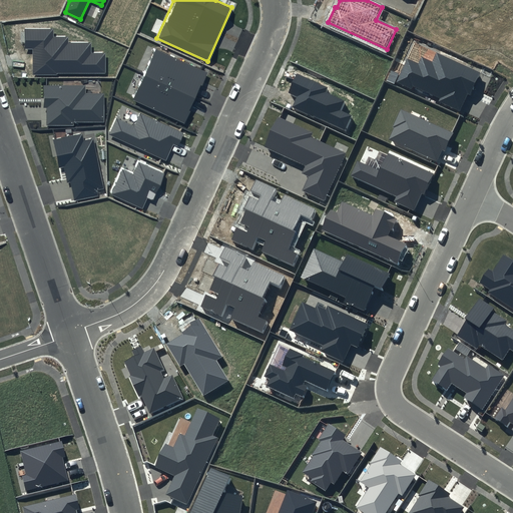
[(54,29),(25,29),(25,49),(33,49),(33,74),(106,73),(106,52),(92,52),(92,42),(68,42),(68,36),(54,36),(54,29)]
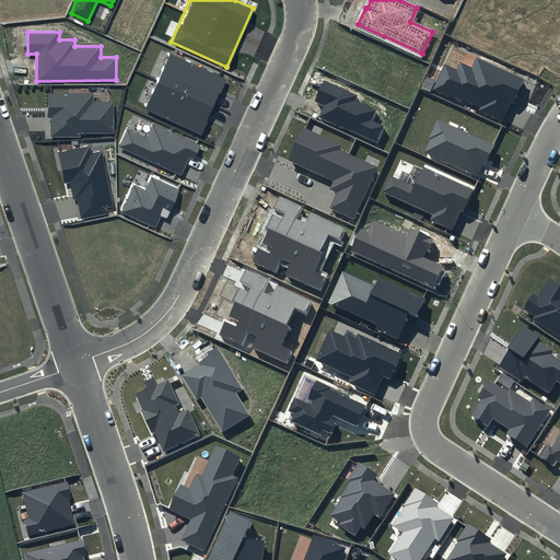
[(226,80),(170,54),(144,106),(202,132),(226,80)]
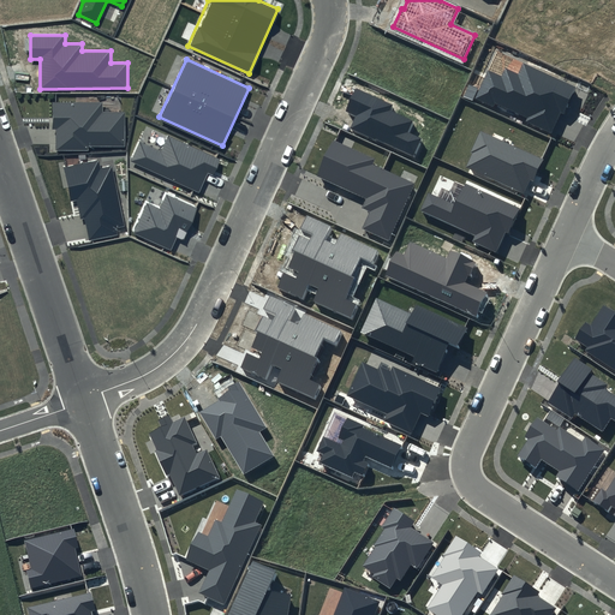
[(554,132),(574,87),(523,64),(519,73),(506,67),(502,77),(489,71),(476,97),(554,132)]
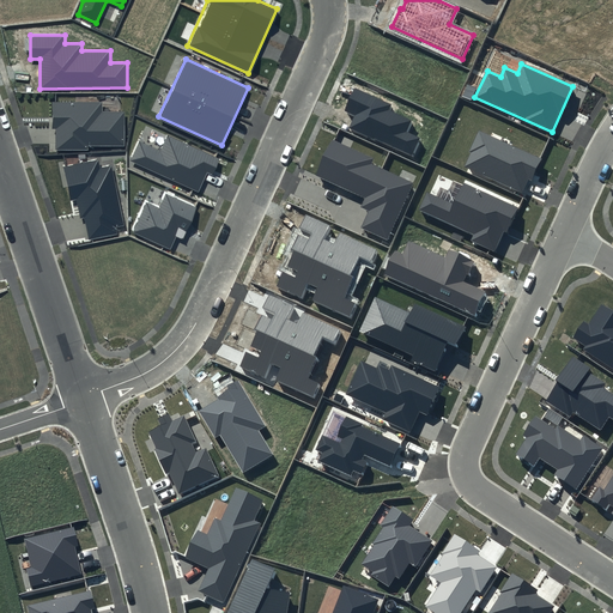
[(390,104),(354,87),(344,110),(357,116),(351,128),(414,158),(424,139),(408,132),(413,121),(388,109),(390,104)]
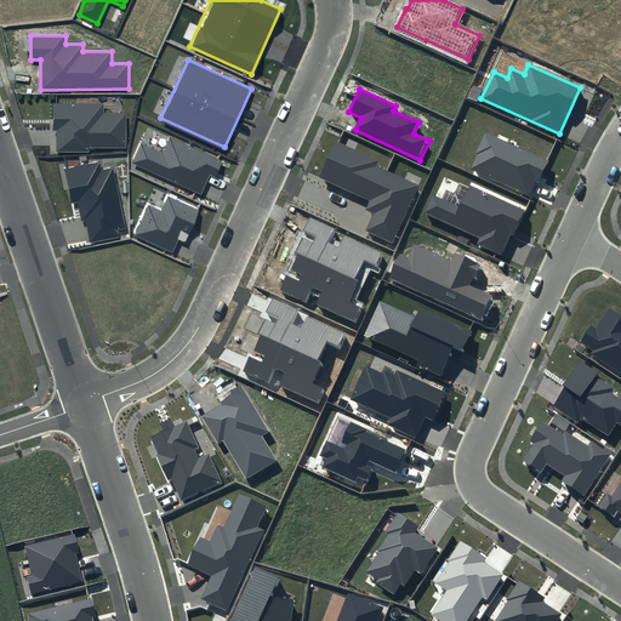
[(103,103),(52,103),(52,131),(57,131),(57,153),(91,153),(91,148),(126,148),(126,113),(104,113),(103,103)]
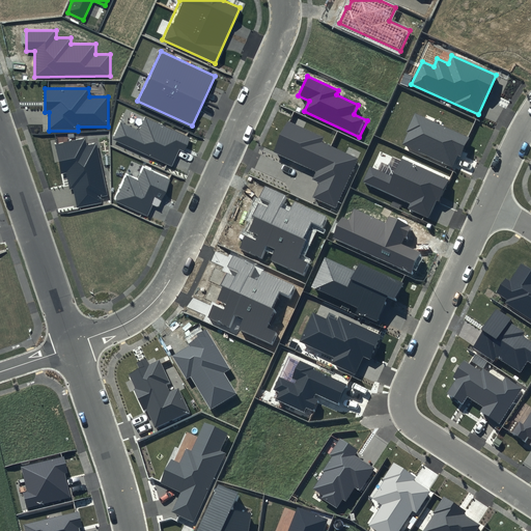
[(470,138),(414,112),(406,132),(408,133),(402,144),(451,166),(456,155),(460,157),(470,138)]
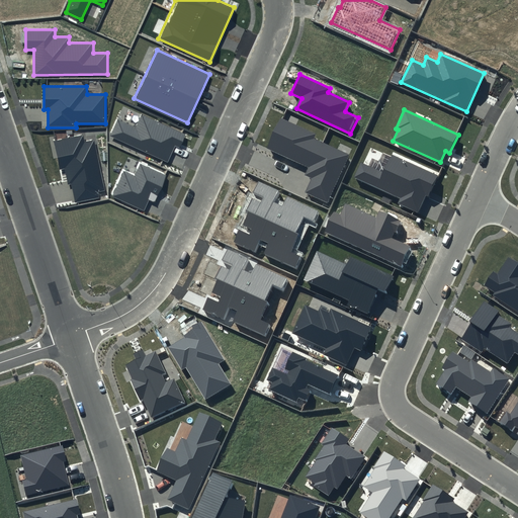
[(136,127),(117,119),(110,136),(167,162),(175,146),(179,148),(185,135),(142,114),(136,127)]
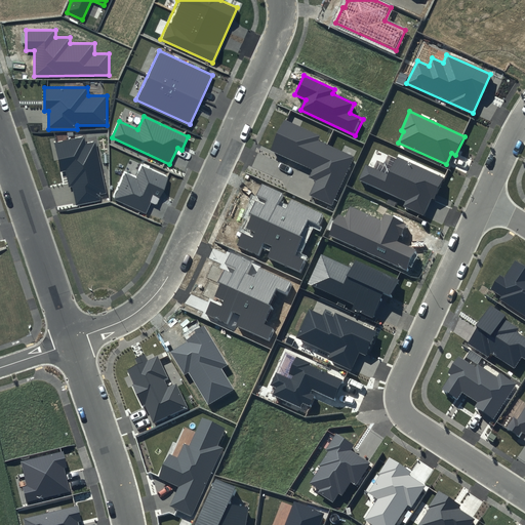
[(320,135),(285,119),(271,150),(314,169),(310,177),(317,180),(310,195),(331,205),(354,157),(318,140),(320,135)]
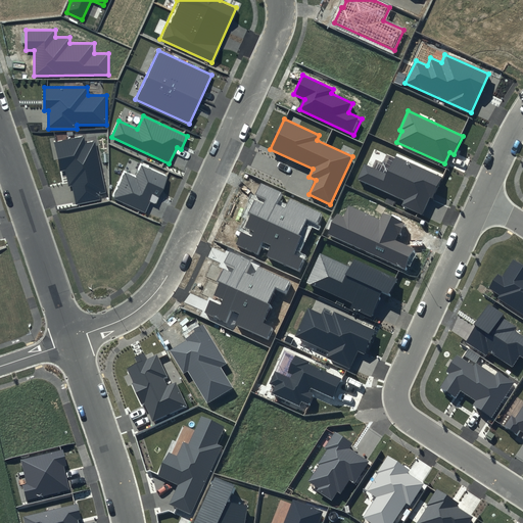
[(83,137),(54,143),(60,171),(64,170),(68,187),(72,186),(76,205),(101,200),(99,194),(106,193),(95,141),(85,144),(83,137)]
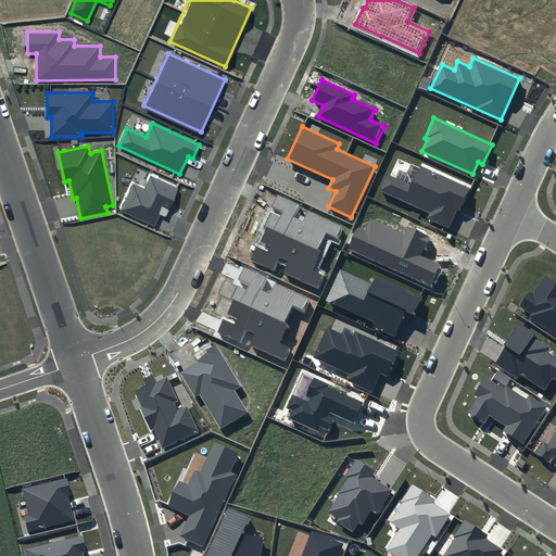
[(470,188),(421,165),(412,185),(388,174),(380,189),(429,212),(427,217),(449,228),(457,210),(459,211),(470,188)]
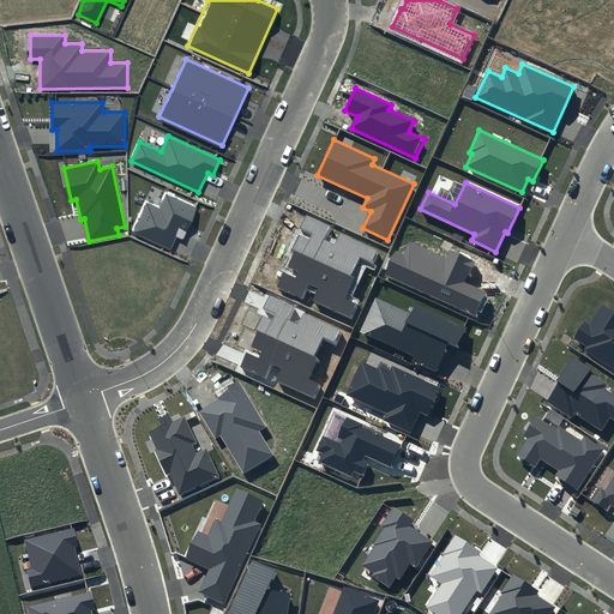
[(197,206),(164,192),(157,208),(145,202),(132,232),(170,248),(176,236),(182,239),(197,206)]
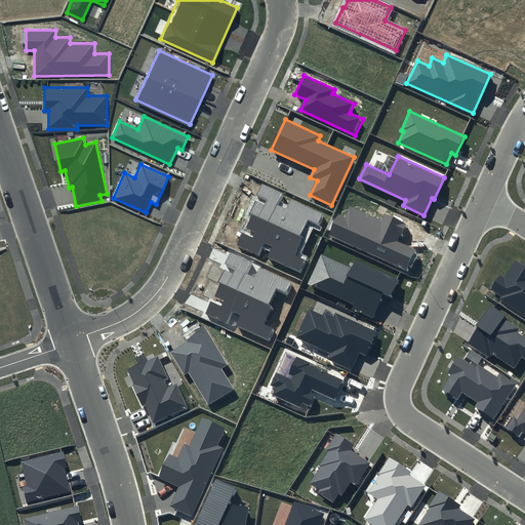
[(281,193),(261,184),(256,194),(267,198),(264,205),(255,200),(249,211),(252,213),(246,227),(255,231),(252,237),(242,233),(237,244),(258,254),(264,243),(272,246),(267,256),(300,272),(307,259),(295,253),(304,237),(300,235),(307,223),(319,228),(326,214),(291,198),(286,208),(276,203),(281,193)]
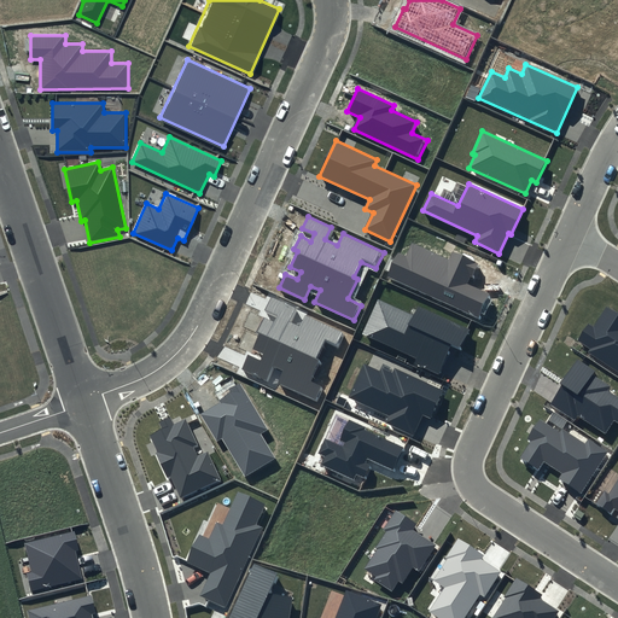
[(406,256),(398,252),(386,277),(478,319),(489,295),(467,285),(477,263),(453,252),(449,260),(412,243),(406,256)]
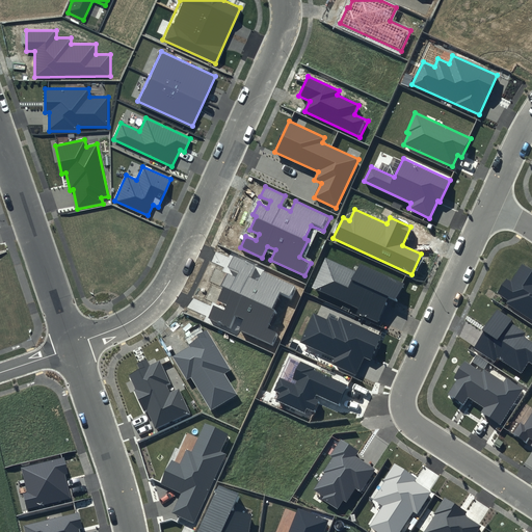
[(254,266),(234,257),(229,267),(239,272),(236,278),(227,273),(221,285),(224,287),(218,300),(228,304),(224,311),(214,307),(209,318),(231,328),(236,317),(244,320),(239,330),(273,346),(280,334),(268,327),(276,311),(273,309),(280,296),(292,301),(299,288),(264,271),(259,282),(248,276),(254,266)]
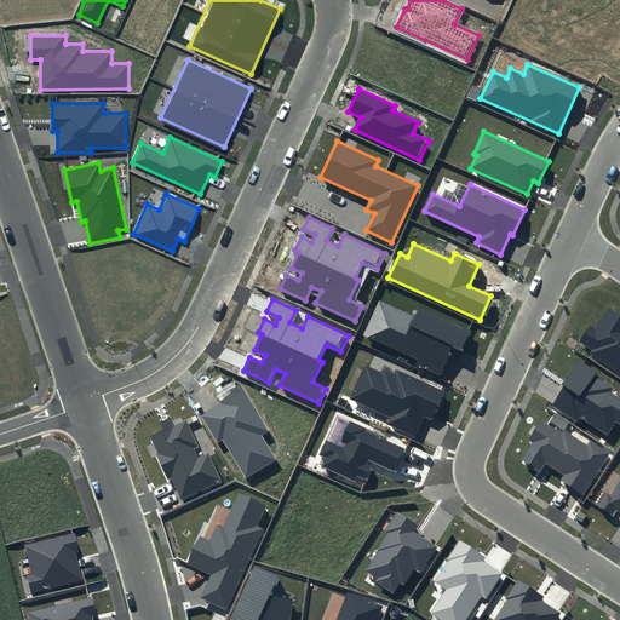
[(415,317),(379,302),(366,334),(419,357),(415,365),(440,375),(452,346),(464,352),(472,331),(419,308),(415,317)]
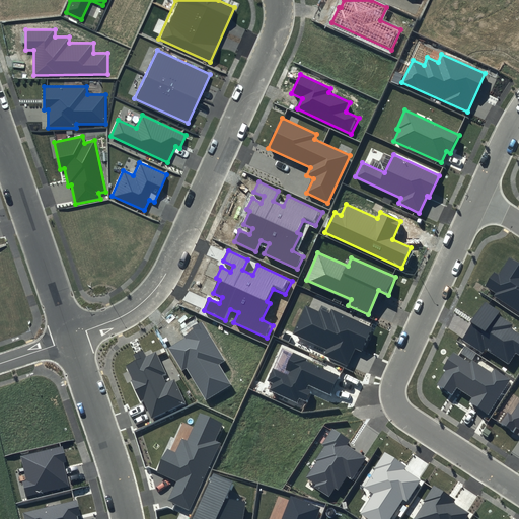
[(518,264),(509,257),(498,275),(494,272),(485,285),(496,292),(494,295),(518,311),(518,264)]
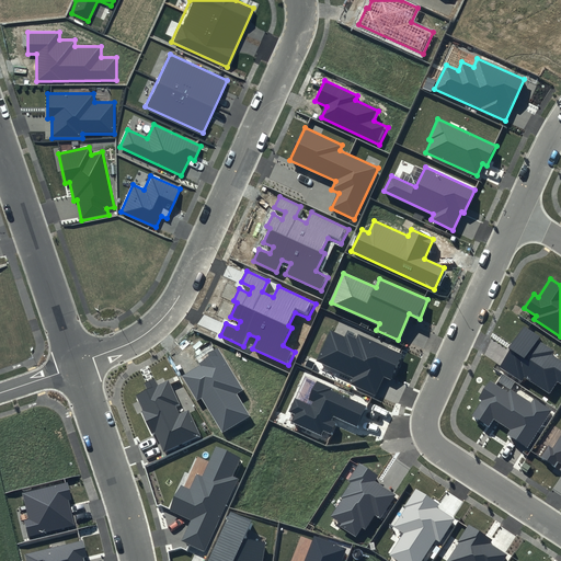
[(539,336),(524,327),(497,366),(522,381),(524,378),(549,395),(557,382),(560,385),(560,359),(551,354),(553,352),(537,341),(539,336)]
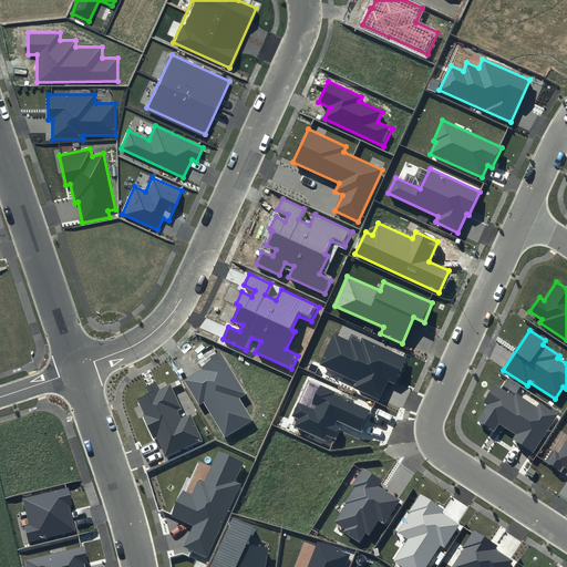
[(409,359),(362,338),(360,342),(350,338),(348,340),(333,333),(319,364),(356,381),(353,387),(380,399),(389,381),(397,384),(409,359)]
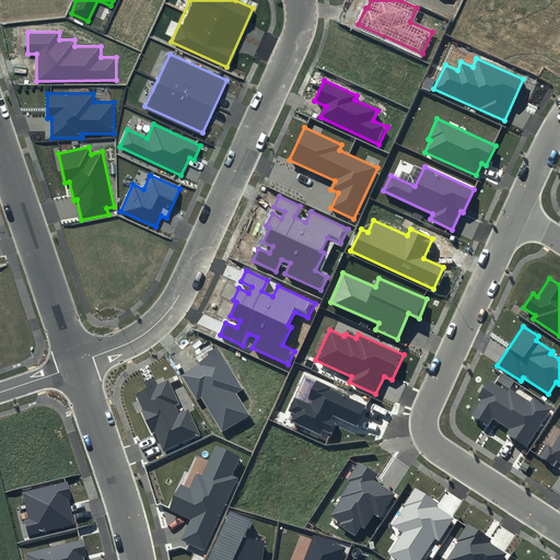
[(200,363),(182,375),(197,398),(200,396),(223,431),(249,415),(236,394),(243,389),(217,348),(198,360),(200,363)]
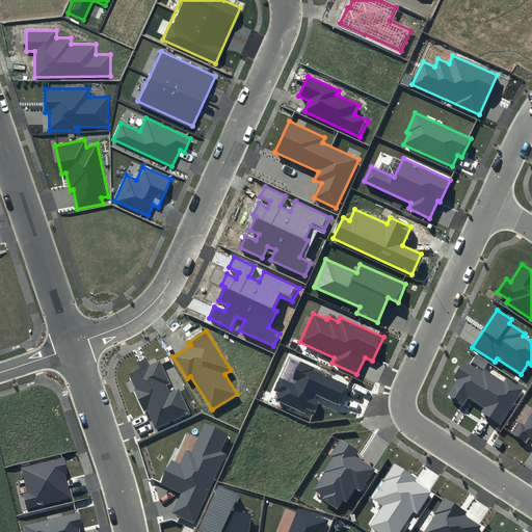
[(147,360),(137,364),(139,370),(130,375),(157,431),(191,415),(178,389),(170,393),(167,387),(170,384),(159,361),(150,366),(147,360)]
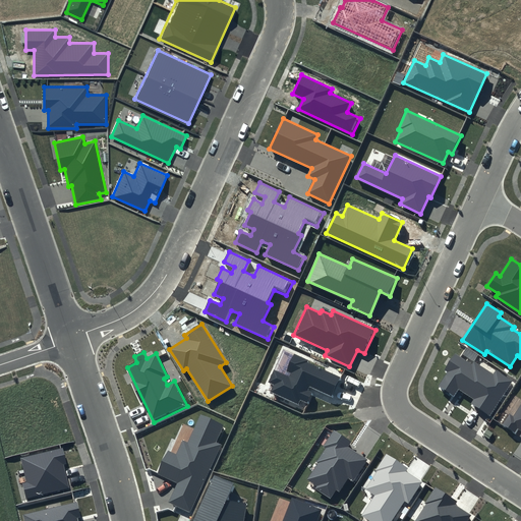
[(471,363),(455,352),(444,369),(448,371),(439,386),(453,396),(458,389),(474,399),(471,403),(489,415),(512,381),(496,369),(493,373),(473,361),(471,363)]
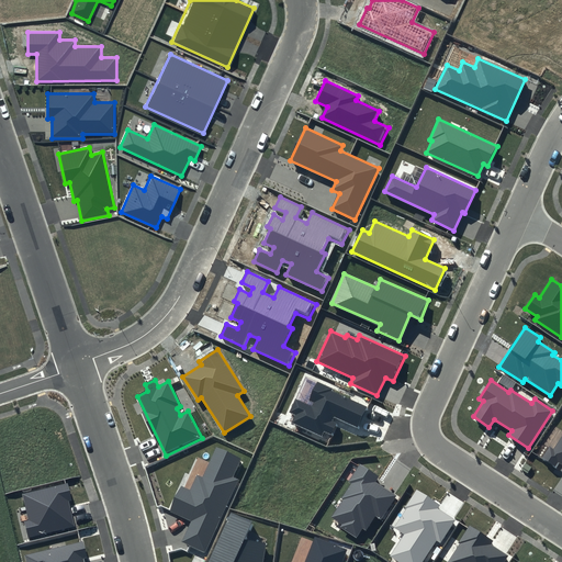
[(333,389),(317,381),(308,400),(315,403),(313,407),(295,398),(290,412),(295,414),(292,423),(322,436),(323,431),(334,437),(339,425),(332,420),(333,417),(358,428),(368,407),(332,391),(333,389)]
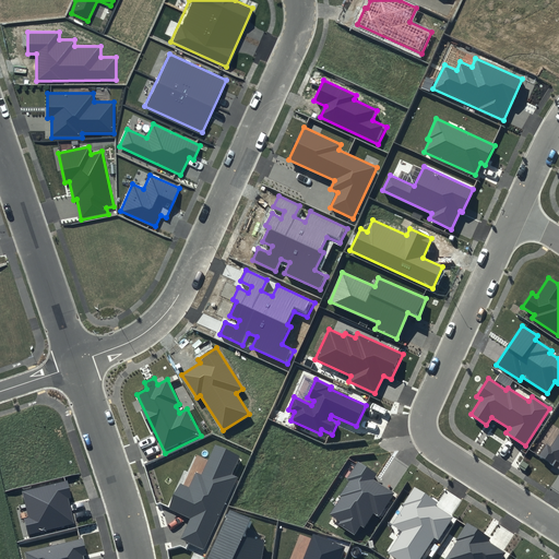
[(558,435),(550,448),(546,444),(538,455),(551,464),(555,460),(558,461),(558,464),(557,468),(558,470),(558,435)]
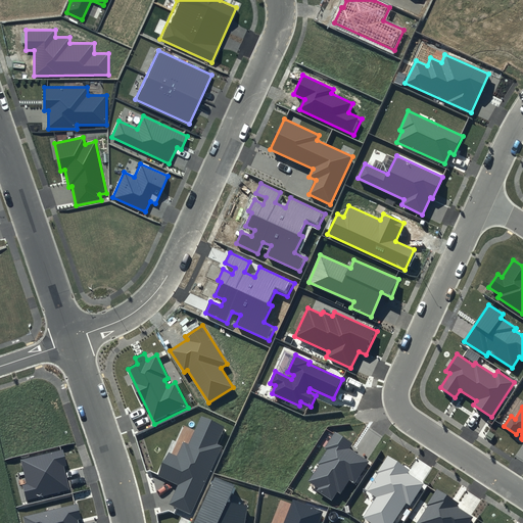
[(225,426),(201,416),(188,444),(183,442),(177,457),(170,453),(158,476),(179,485),(170,505),(191,514),(222,446),(217,444),(225,426)]
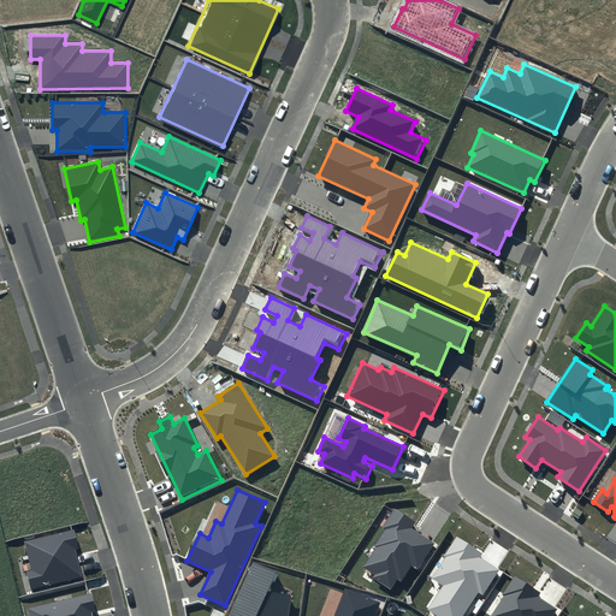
[(415,523),(395,509),(383,528),(384,529),(373,546),(375,548),(362,567),(373,574),(372,578),(390,590),(397,579),(402,581),(413,566),(416,569),(433,544),(412,529),(415,523)]
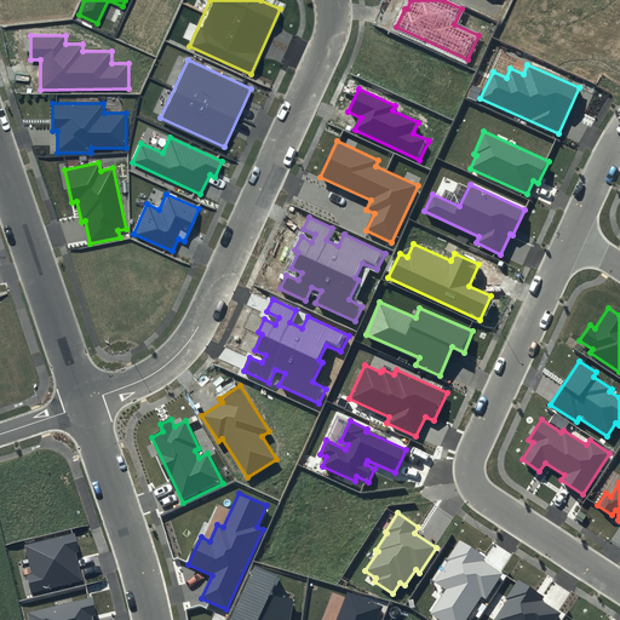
[(75,532),(24,545),(32,574),(27,575),(32,593),(84,580),(76,554),(80,552),(75,532)]
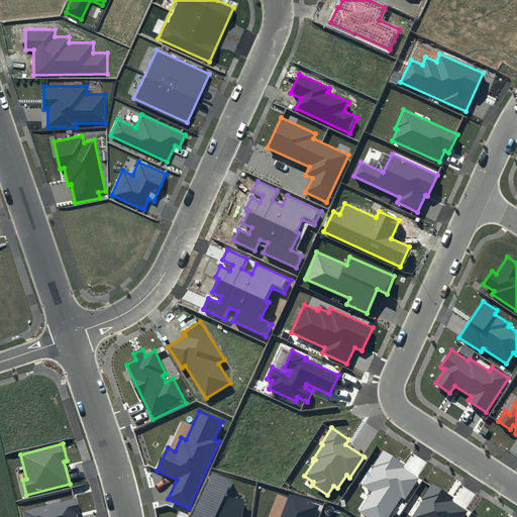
[(405,464),(384,450),(373,467),(375,468),(364,485),(374,491),(359,512),(368,516),(388,516),(402,498),(405,500),(419,478),(403,468),(405,464)]
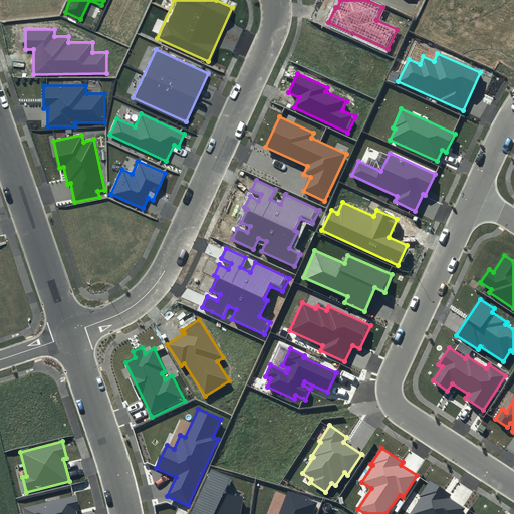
[(240,513),(243,497),(224,493),(231,477),(212,469),(191,513),(240,513)]
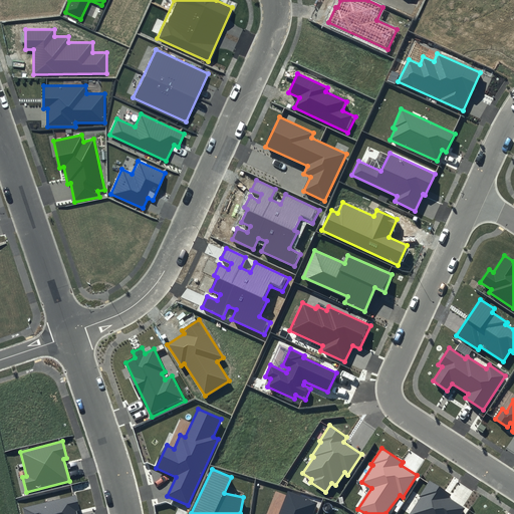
[(450,495),(429,481),(419,497),(420,498),(409,513),(461,513),(465,509),(448,498),(450,495)]
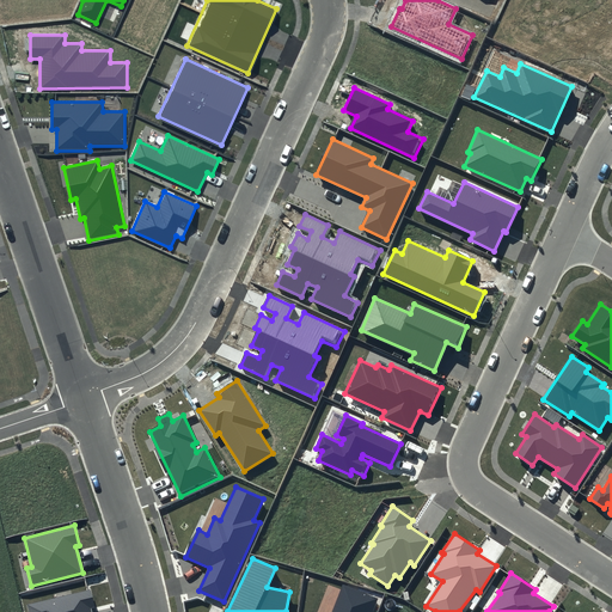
[(372,611),(379,598),(342,585),(331,611),(372,611)]
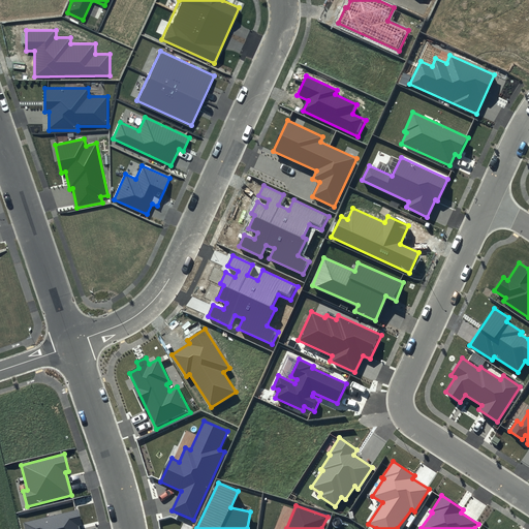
[(79,508),(24,523),(25,528),(79,528),(79,526),(83,525),(79,508)]
